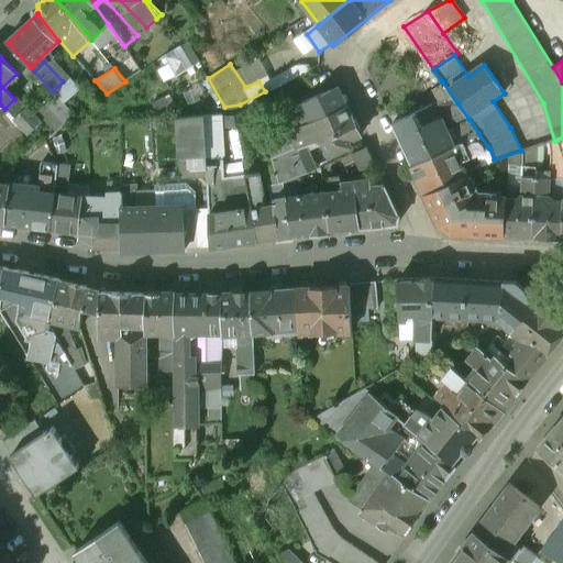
[(457,103),(442,81),(433,88),(439,100),(432,103),(438,117),(457,103)]
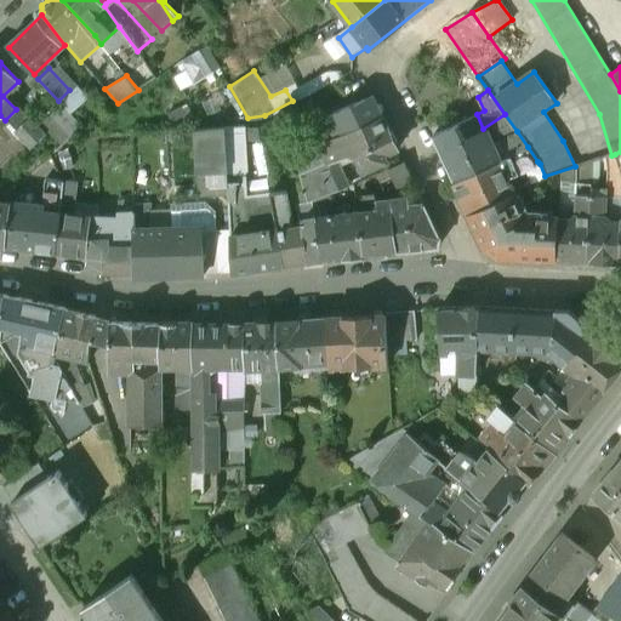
[(83,126),(62,104),(40,124),(61,147),(83,126)]
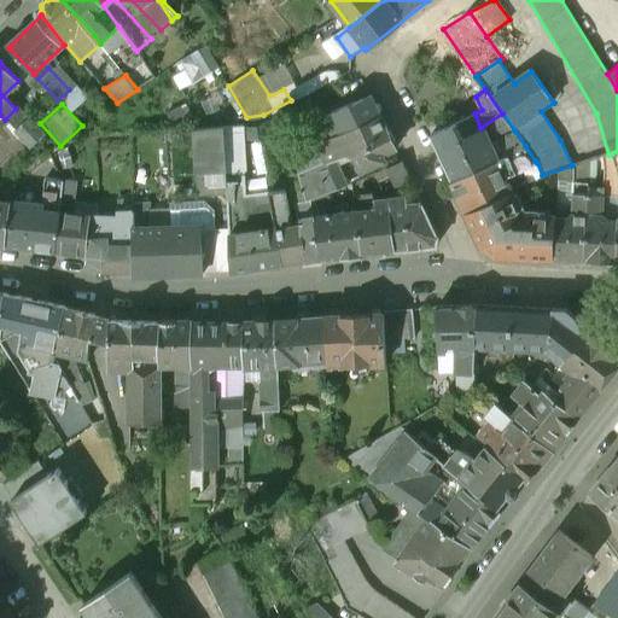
[(474,114),(430,134),(452,181),(496,161),(481,128),(474,114)]
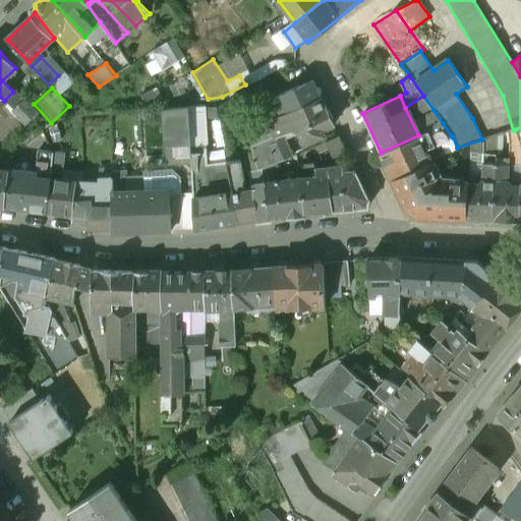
[(321,99),(269,120),(276,135),(251,146),(258,170),(291,156),(282,133),(291,128),(298,131),(303,145),(325,135),(323,129),(334,125),(326,108),(325,108),(321,99)]
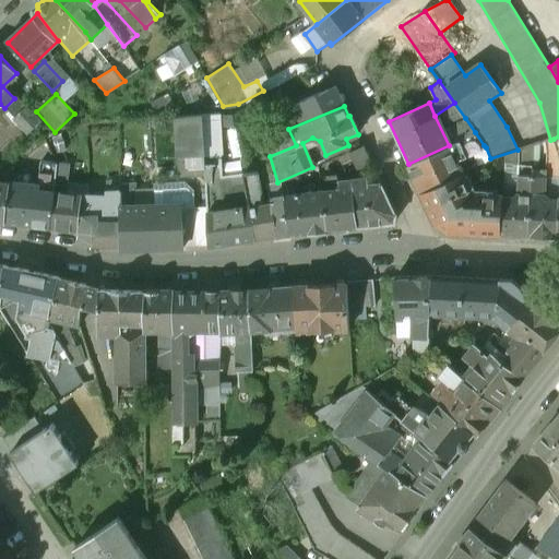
[(39,121),(25,107),(13,118),(27,133),(39,121)]
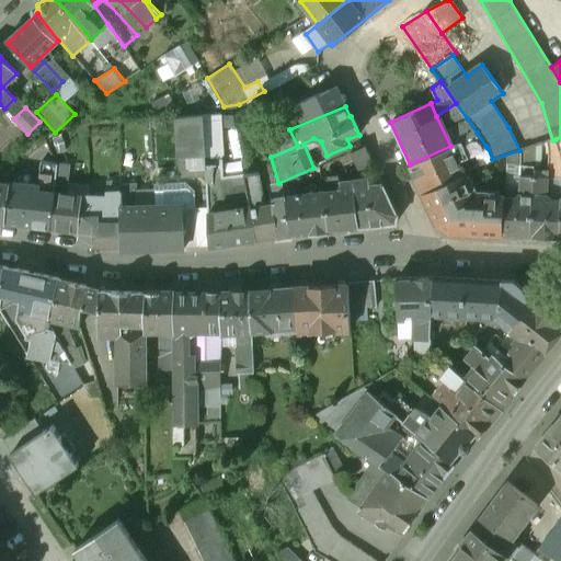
[(220,114),(204,115),(206,169),(208,215),(229,210),(228,185),(224,185),(220,114)]
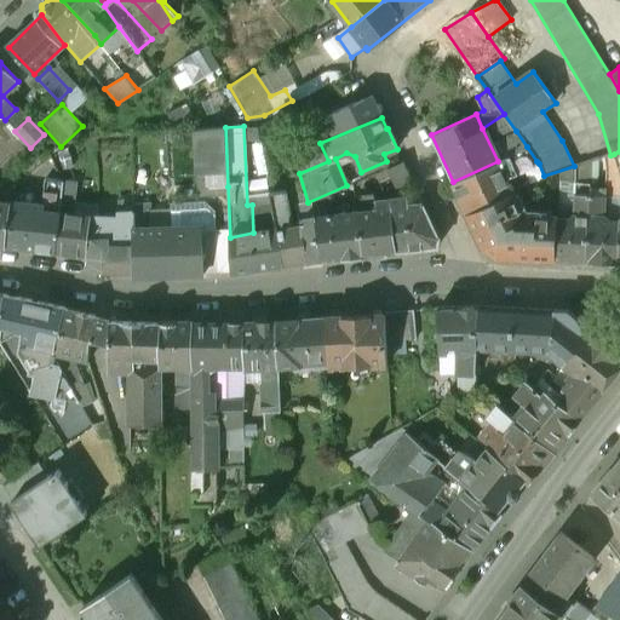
[(225,127),(195,130),(199,195),(211,195),(210,188),(228,187),(225,127)]
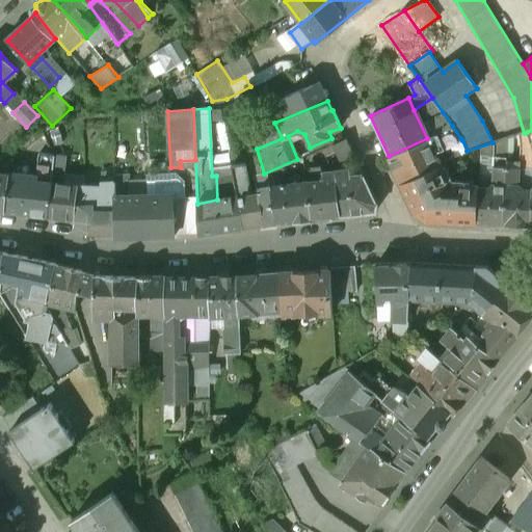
[(443,112),(428,122),(434,134),(452,126),(443,112)]
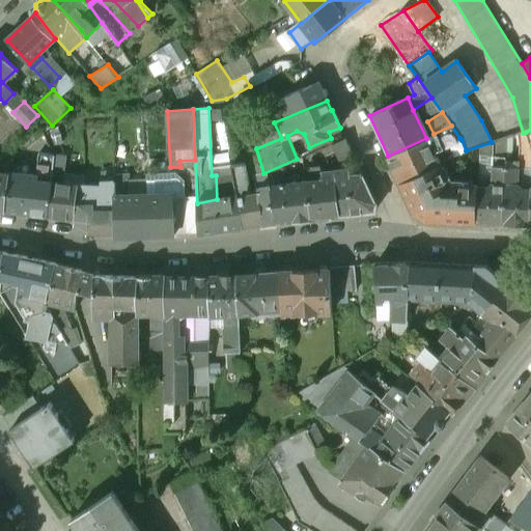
[(434,134),(426,138),(431,150),(459,138),(451,126),(434,134)]
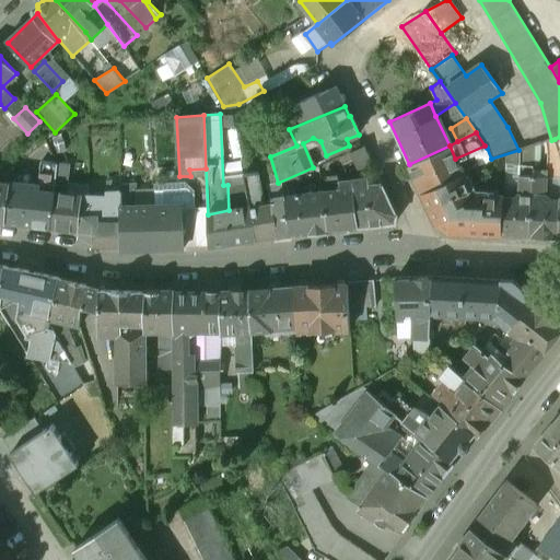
[(551,140),(548,141),(547,176),(540,176),(540,162),(533,162),(533,167),(532,235),(559,236),(559,206),(559,161),(555,139),(551,140)]
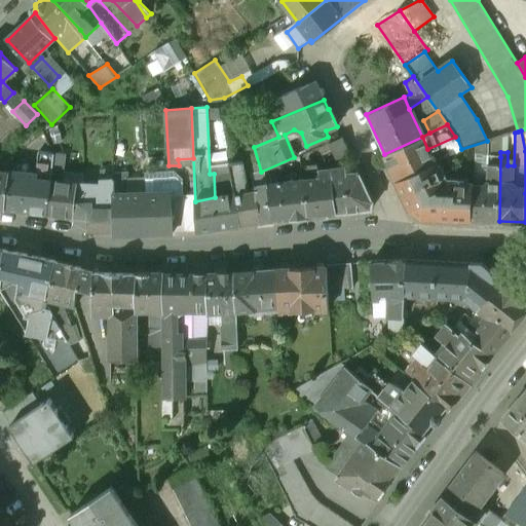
[(340,137),(329,142),(333,151),(328,153),(331,159),(347,152),(340,137)]
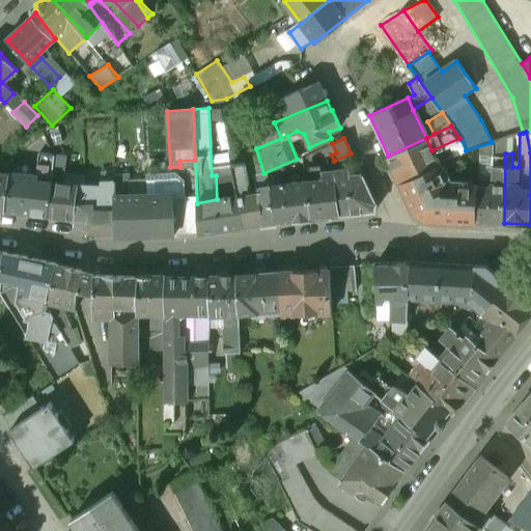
[(426,138),(388,156),(400,182),(438,164),(431,150),(426,138)]
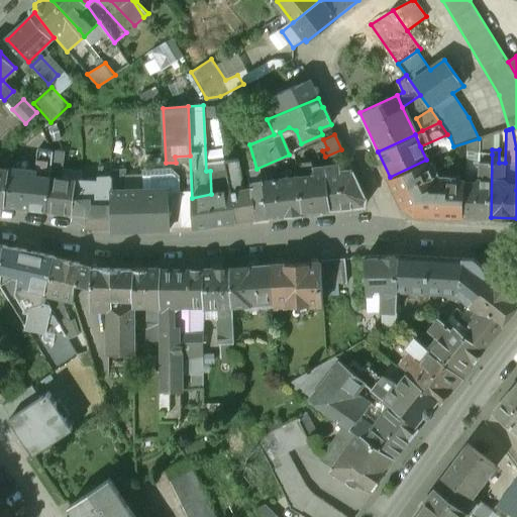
[(35,173),(9,170),(5,206),(45,210),(52,151),(38,150),(35,173)]
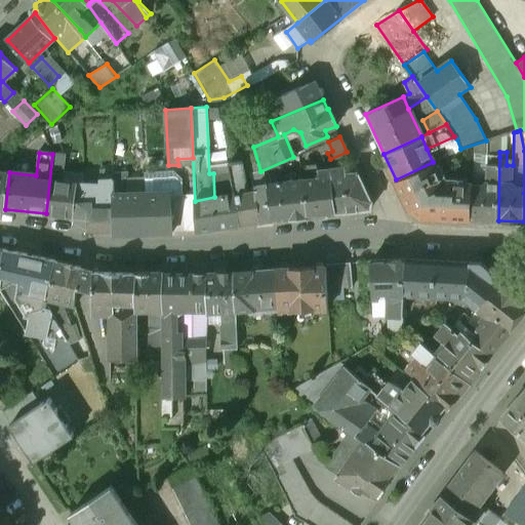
[(65,155),(52,154),(46,213),(75,216),(78,185),(62,183),(65,155)]
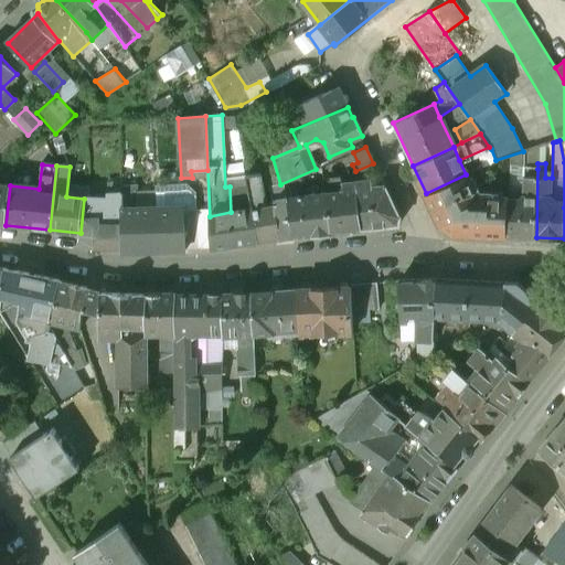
[(520,200),(508,199),(507,236),(536,237),(537,169),(523,168),(523,195),(520,200)]
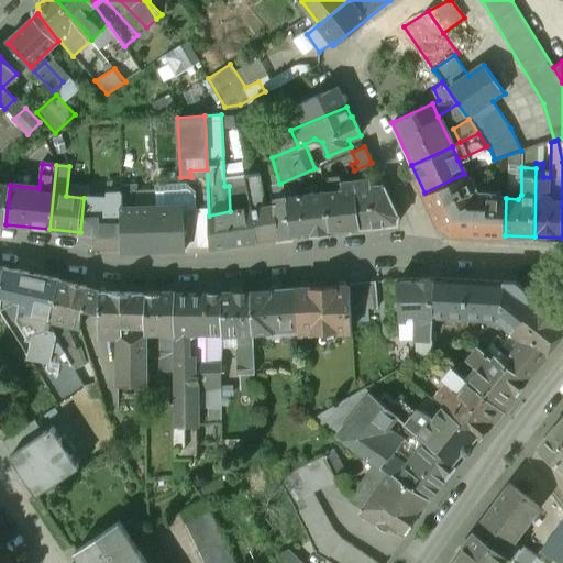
[(271,205),(264,206),(258,173),(245,175),(252,208),(257,241),(279,238),(293,236),(285,196),(269,199),(271,205)]
